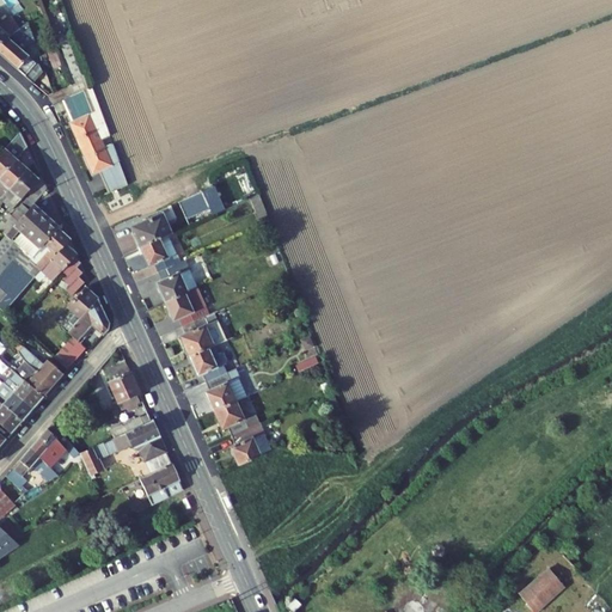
[(0,43),(20,30),(11,17),(0,25),(0,43)]
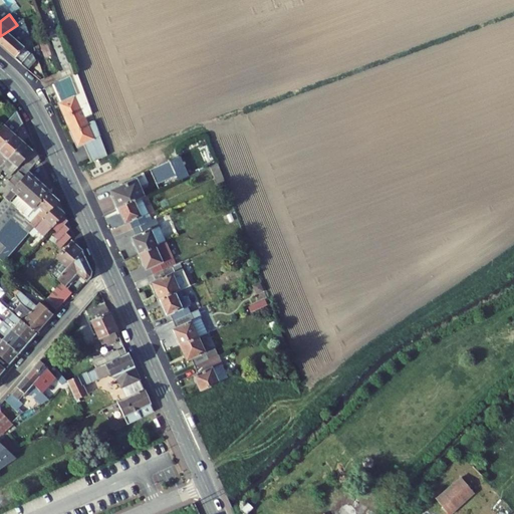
[(23,20),(17,25),(0,36),(0,45),(15,58),(24,48),(20,45),(29,35),(23,20)]
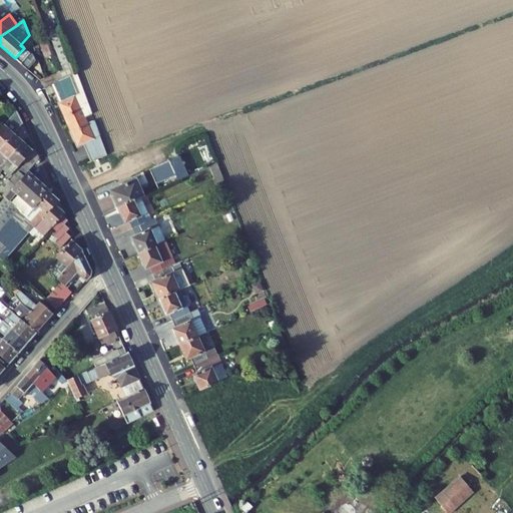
[(63,78),(75,74),(58,29),(47,33),(63,78)]
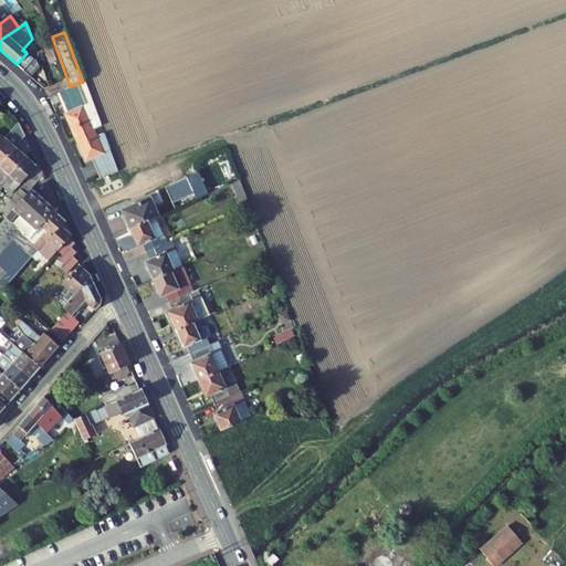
[(66,107),(76,130),(90,125),(80,102),(66,107)]
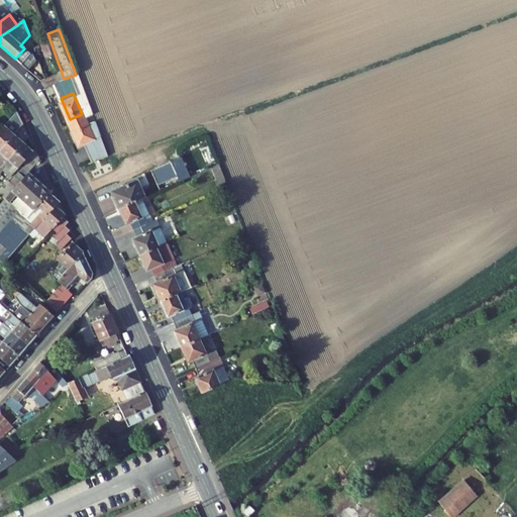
[(4,125),(0,130),(0,149),(14,134),(23,124),(17,112),(4,125)]
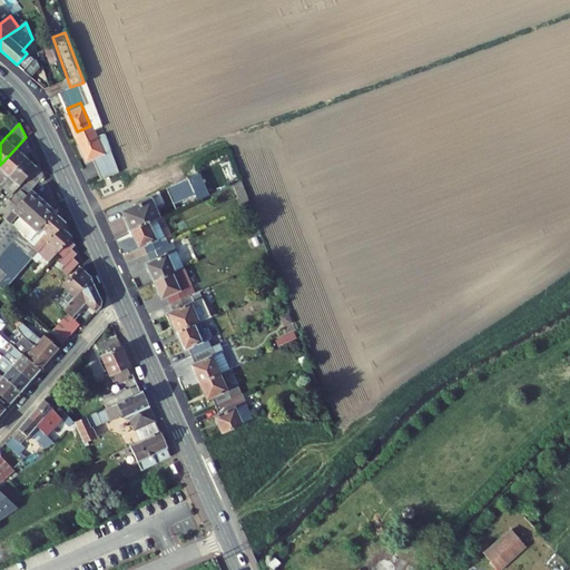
[(89,159),(102,154),(90,126),(77,131),(89,159)]
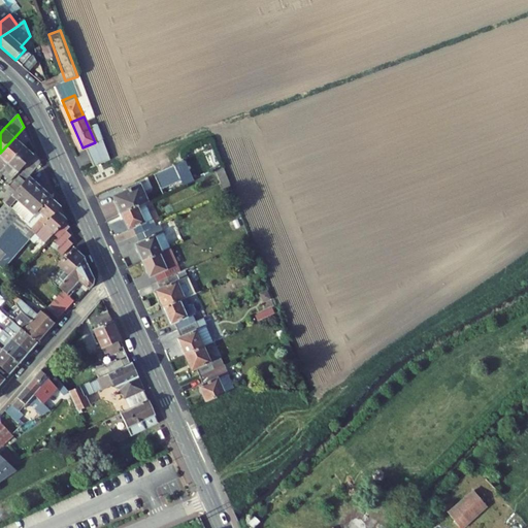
[(0,172),(24,146),(14,137),(0,153),(0,172)]
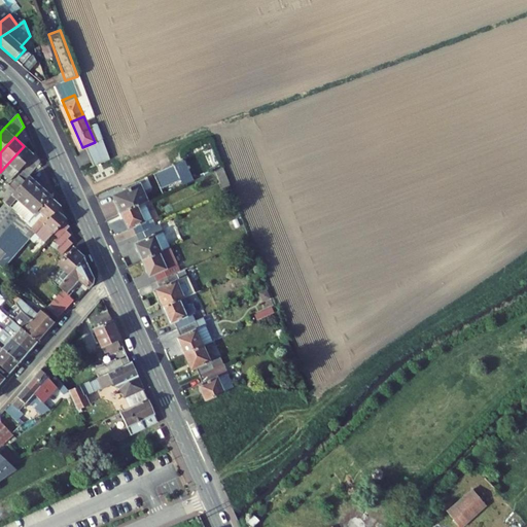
[(0,177),(3,174),(10,181),(24,166),(33,154),(24,146),(0,172),(0,177)]
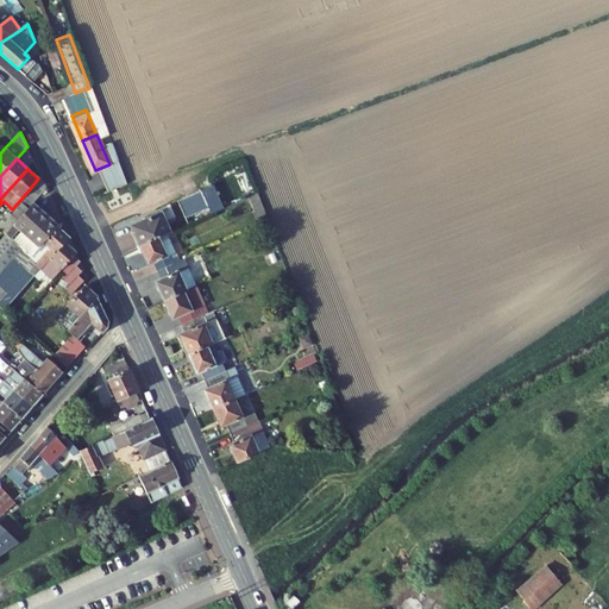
[(102,190),(125,182),(121,174),(99,182),(102,190)]
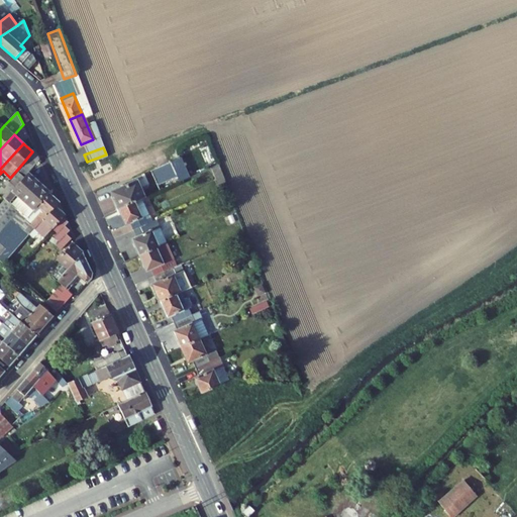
[(23,163),(25,165),(36,151),(35,149),(32,151),(23,163)]
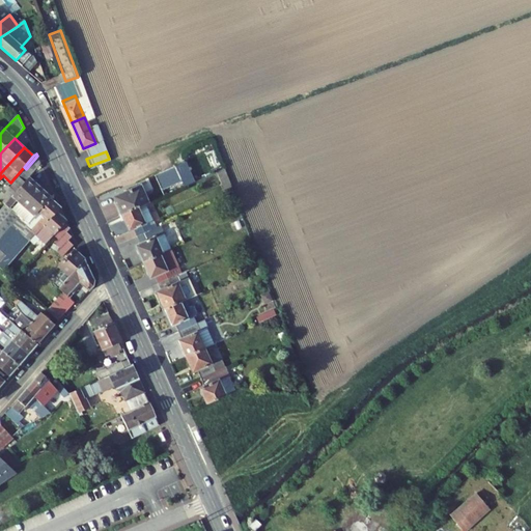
[(37,156),(26,169),(11,185),(18,190),(27,178),(36,168),(39,165),(40,163),(37,156)]
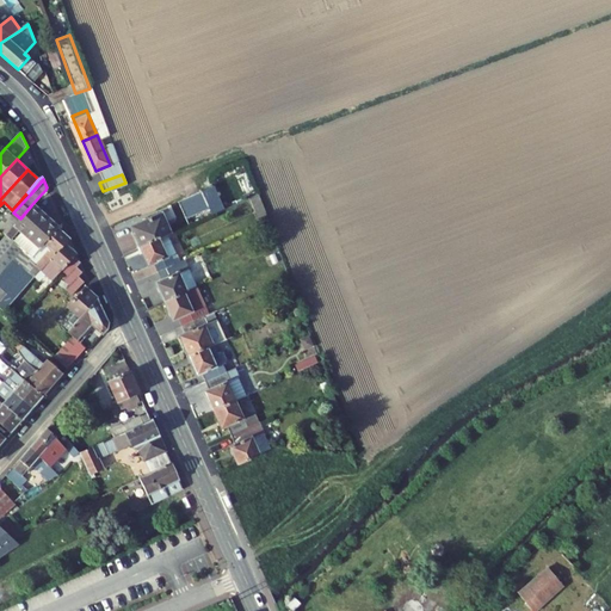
[(201,191),(178,201),(185,217),(208,207),(201,191)]
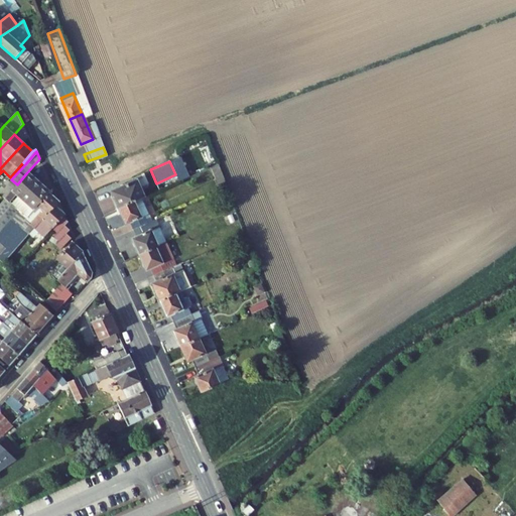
[(0,203),(0,260),(3,263),(28,235),(36,227),(34,225),(32,227),(24,220),(36,206),(37,207),(49,194),(26,173),(17,184),(15,186),(4,199),(0,203)]
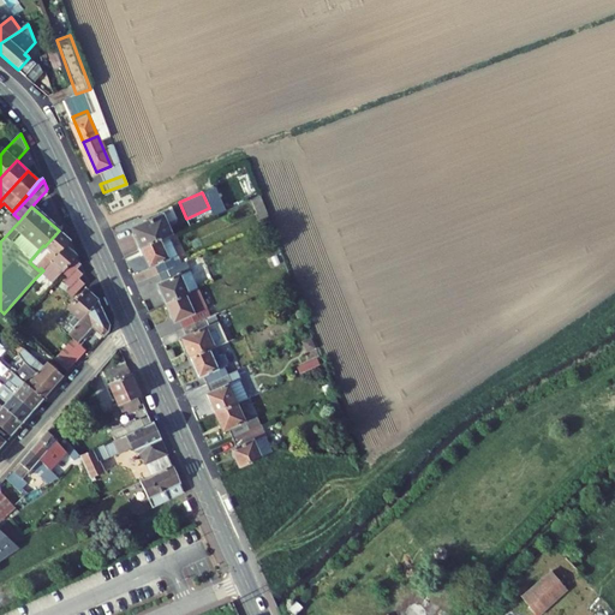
[(162,214),(130,228),(139,249),(161,239),(172,234),(162,214)]
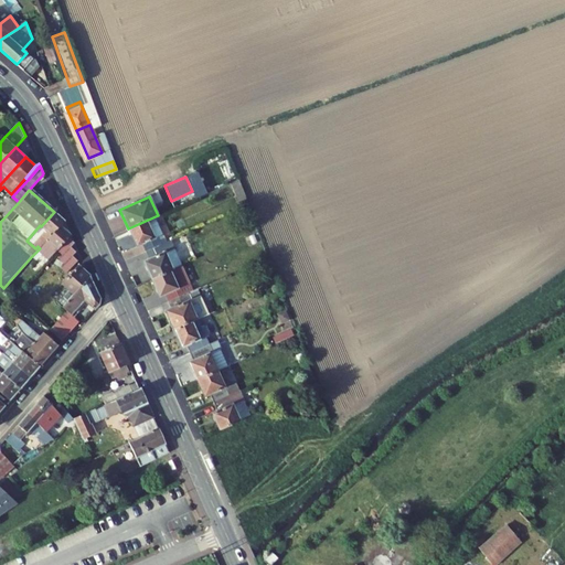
[(0,205),(0,213),(4,217),(17,204),(10,199),(7,199),(0,205)]
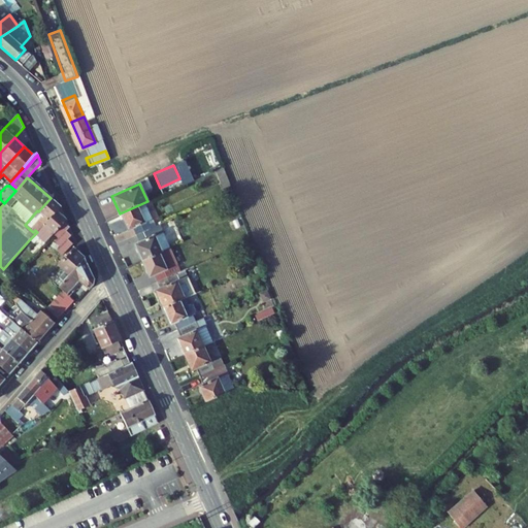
[(57,210),(61,206),(51,198),(38,211),(37,210),(25,225),(33,232),(35,230),(37,232),(57,210)]
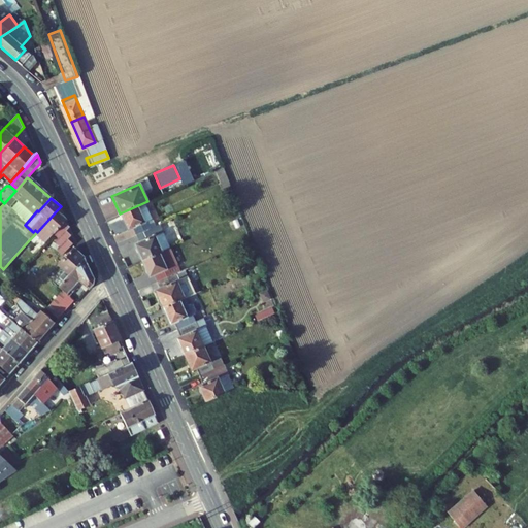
[(131,228),(144,222),(138,205),(120,213),(127,230),(131,228)]
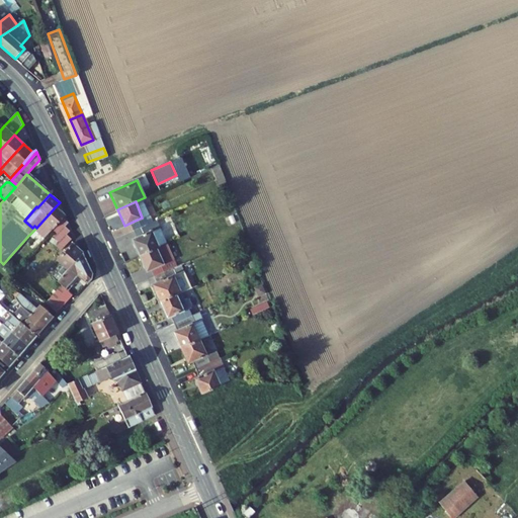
[(53,229),(63,218),(65,216),(56,206),(36,228),(28,236),(32,240),(48,224),(53,229)]
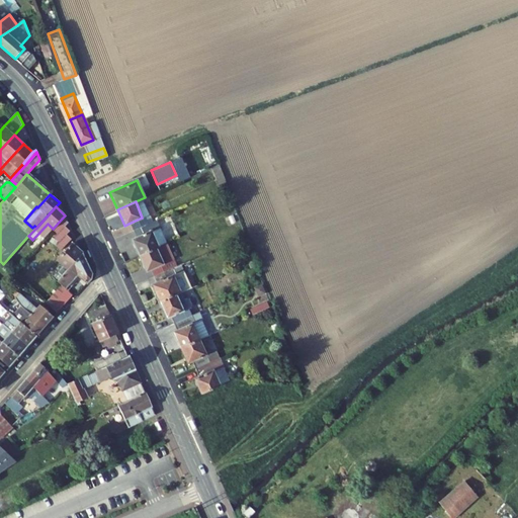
[(144,217),(142,218),(128,224),(132,231),(148,224),(144,217)]
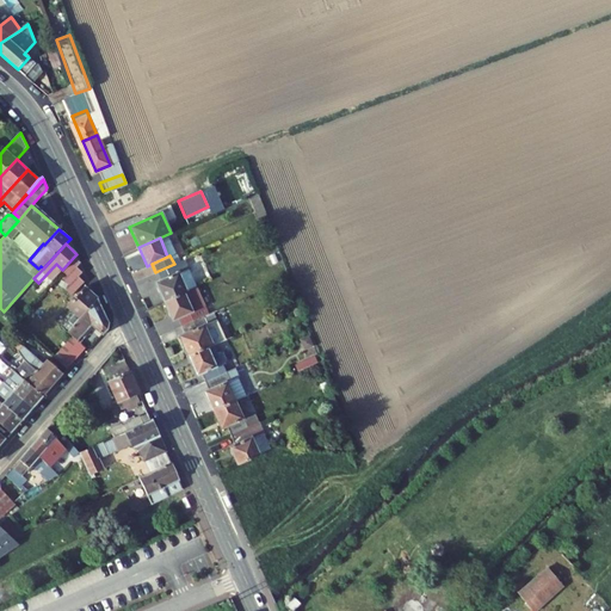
[(68,277),(76,267),(80,263),(74,257),(62,270),(62,271),(68,277)]
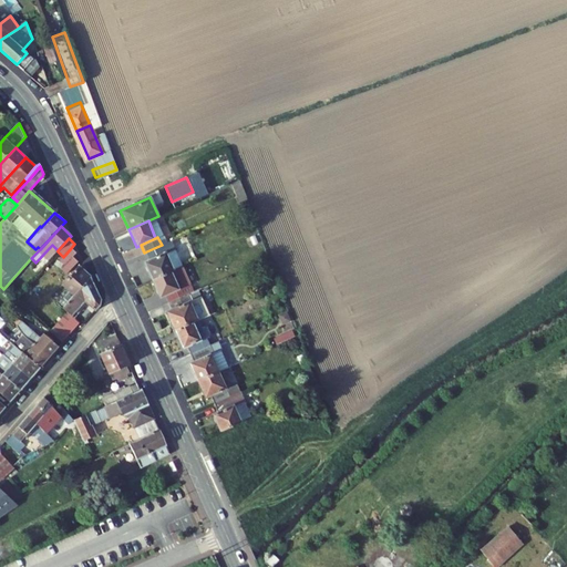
[(147,260),(165,253),(162,245),(144,253),(147,260)]
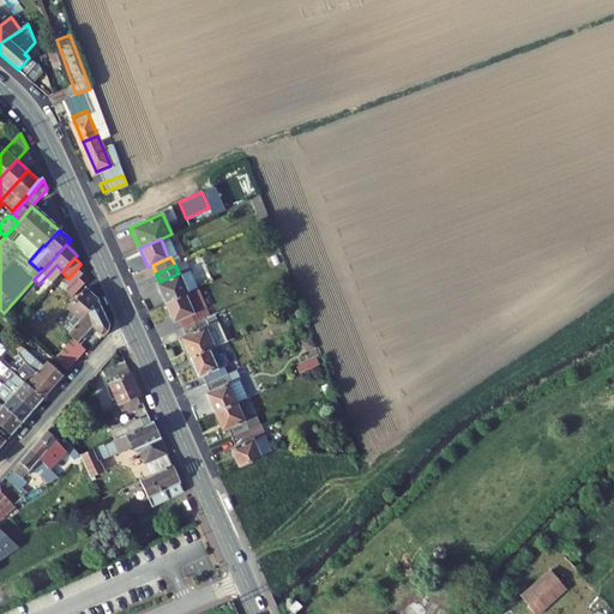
[(70,287),(78,277),(83,274),(77,269),(68,278),(65,282),(70,287)]
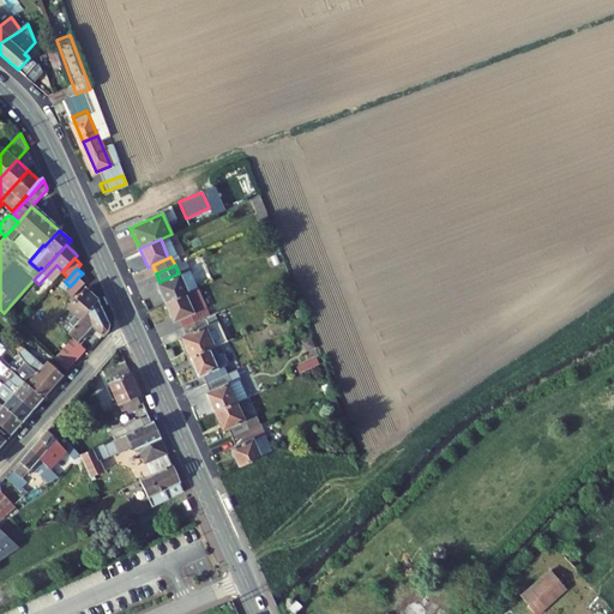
[(187,293),(179,274),(160,282),(155,284),(164,304),(185,294),(187,293)]
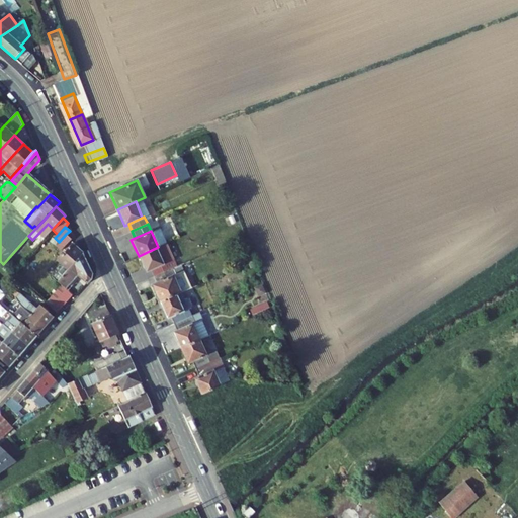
[(56,246),(61,250),(71,239),(66,234),(59,242),(56,246)]
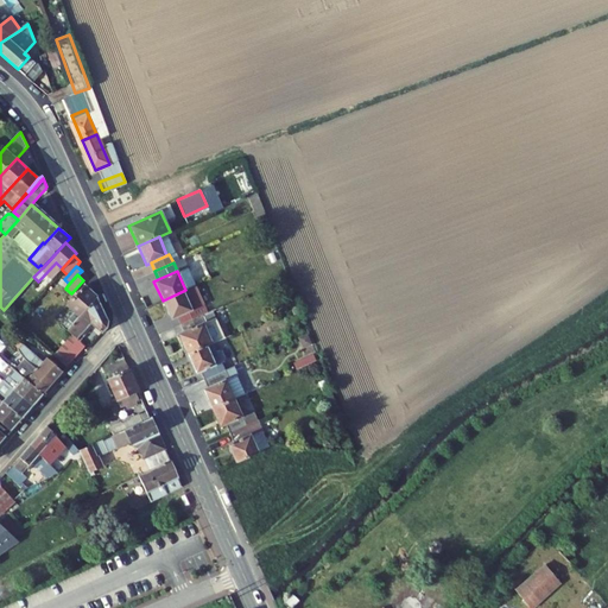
[(96,297),(84,286),(67,306),(73,311),(61,325),(68,330),(96,297)]
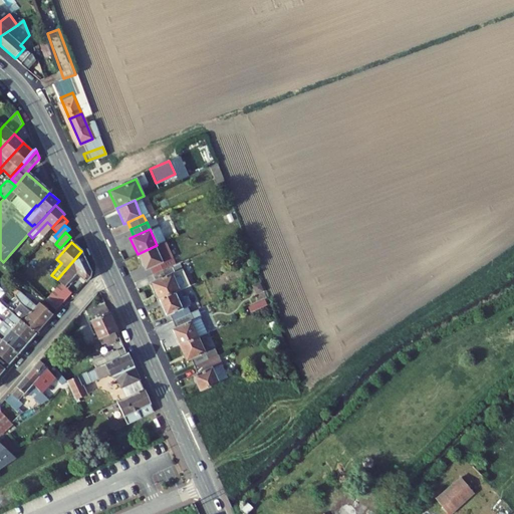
[(155,246),(138,254),(144,268),(147,267),(152,275),(165,269),(155,246)]
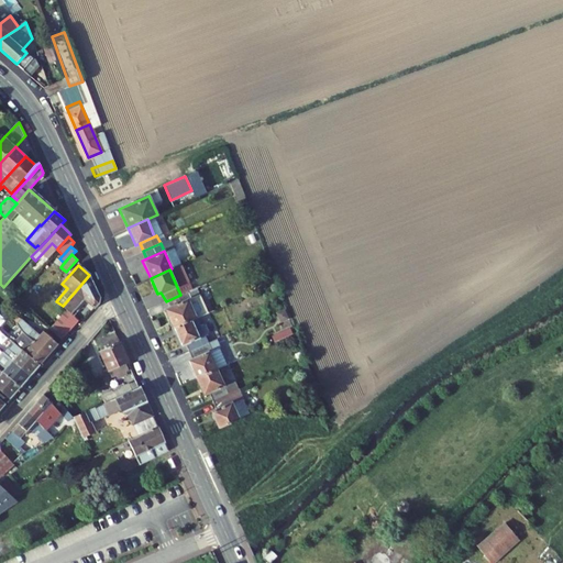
[(89,275),(63,306),(72,313),(85,299),(94,308),(95,309),(100,304),(101,298),(89,275)]
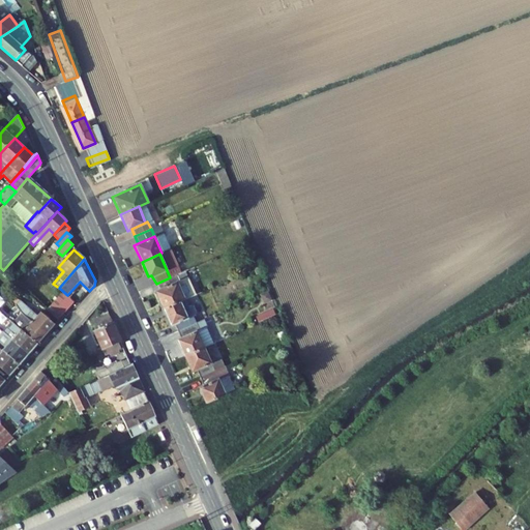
[(159,291),(178,282),(185,280),(188,277),(185,270),(170,277),(156,284),(159,291)]
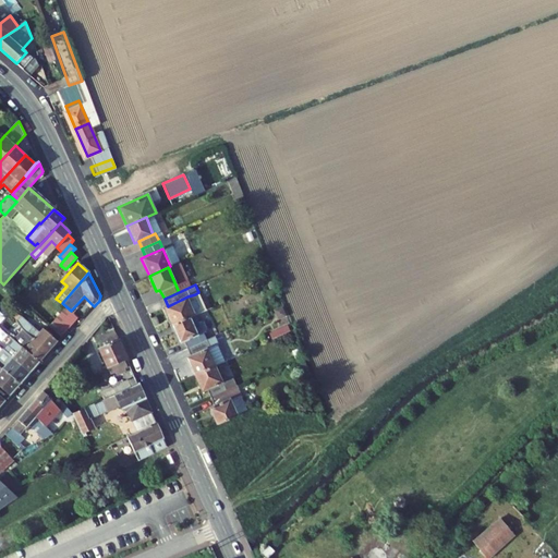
[(195,294),(187,296),(195,315),(203,311),(195,294)]
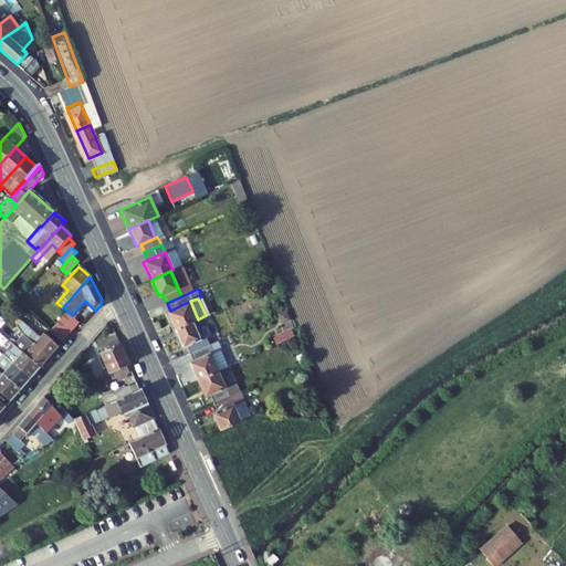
[(92,313),(94,310),(85,301),(72,315),(74,318),(85,307),(92,313)]
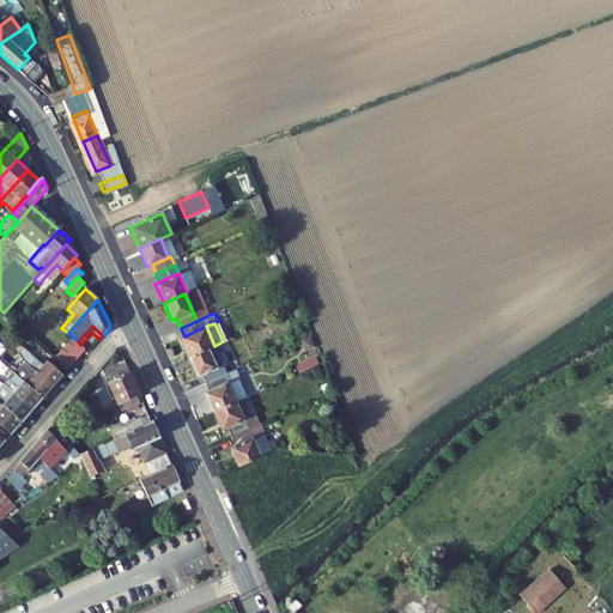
[(208,349),(214,346),(206,326),(184,337),(181,338),(189,357),(208,349)]
